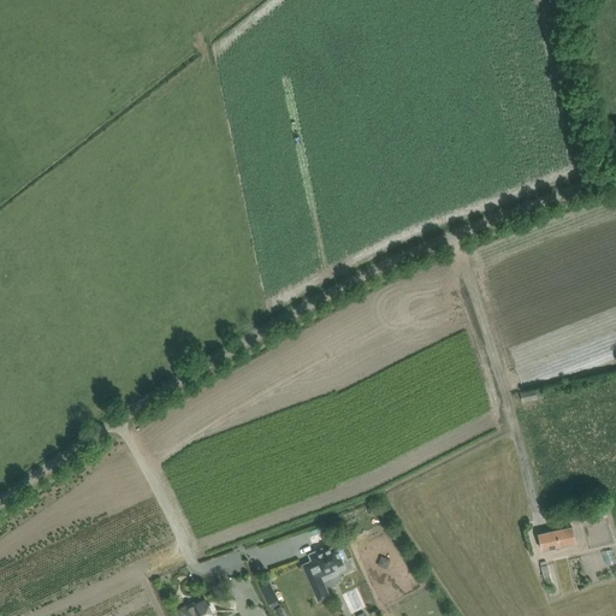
[(535,390),(520,394),(522,403),(537,400),(537,398),(535,390)]
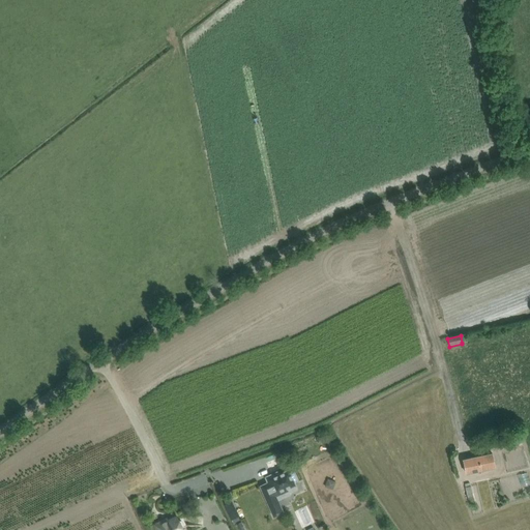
[(522,438),(506,441),(508,448),(511,447),(512,451),(520,449),(519,445),(523,444),(522,438)]
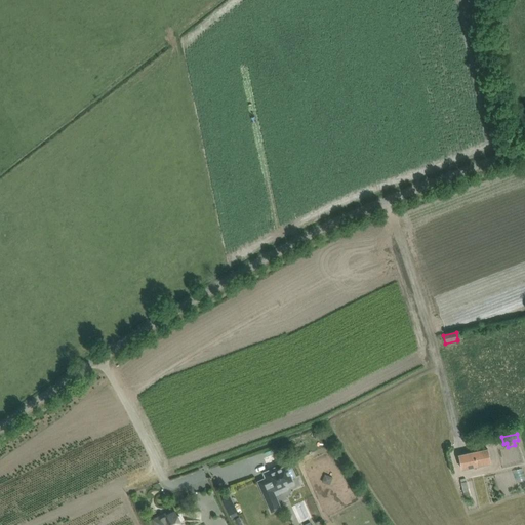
[(459,455),(462,469),(472,467),(490,462),(487,449),(459,455)]
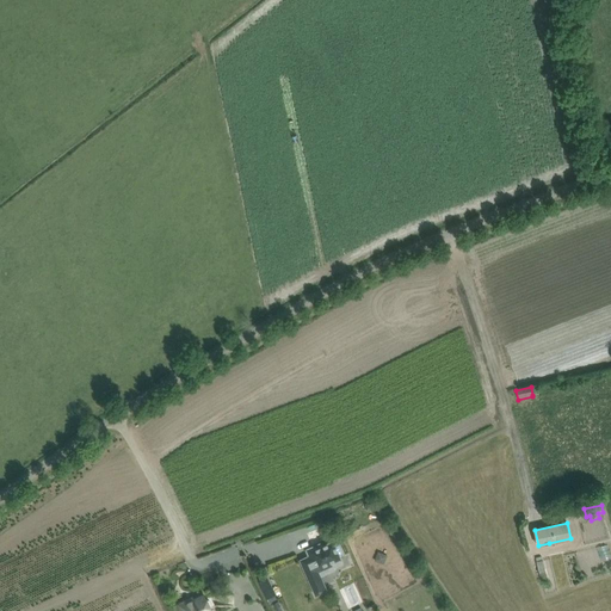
[(307,550),(308,553),(309,556),(301,560),(316,594),(326,590),(321,576),(335,571),(337,567),(343,565),(333,542),(323,545),(322,543),(313,548),(307,550)]
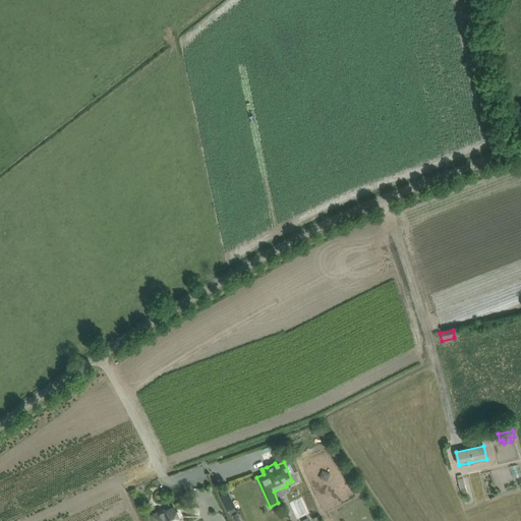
[(468,491),(478,488),(473,472),(464,475),(468,491)]
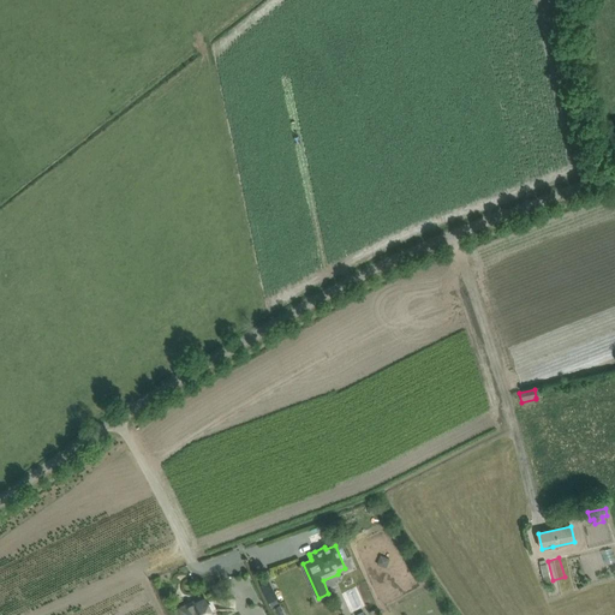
[(545,560),(538,561),(542,575),(548,574),(545,560)]
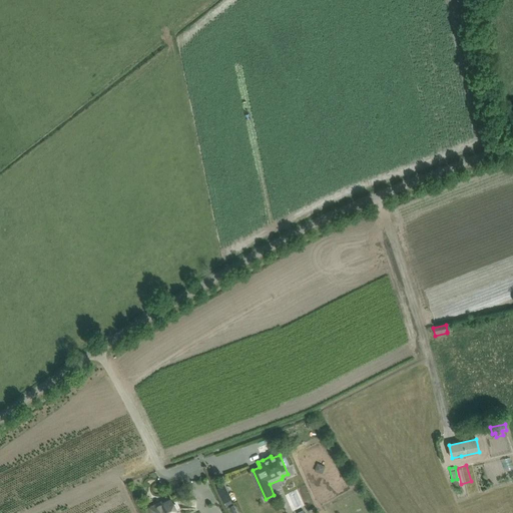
[(224,485),(232,500),(238,496),(231,482),(224,485)]
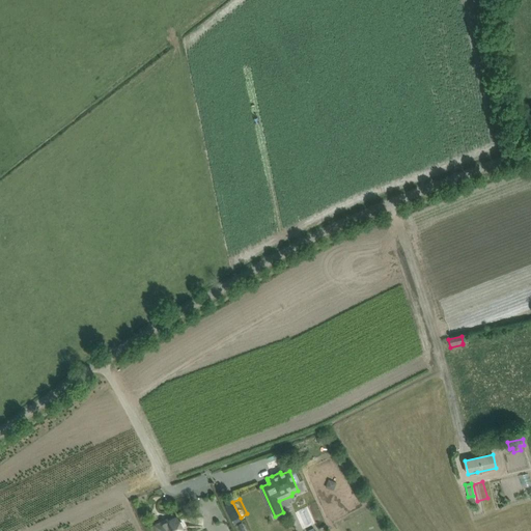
[(224,506),(232,521),(240,516),(232,502),(224,506)]
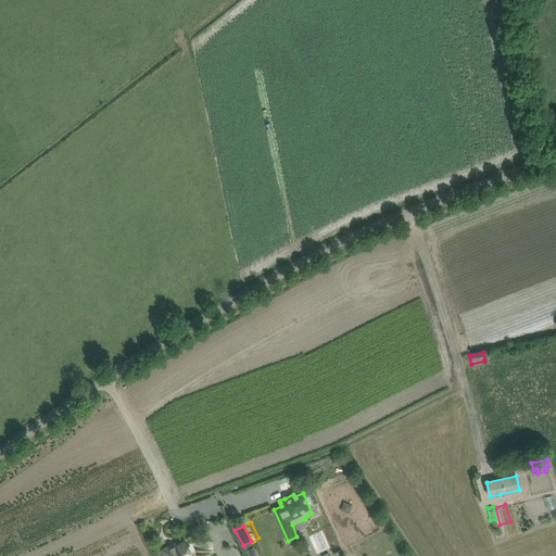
[(192,555),(191,553),(192,551),(190,546),(188,546),(186,541),(164,552),(165,555),(192,555)]
